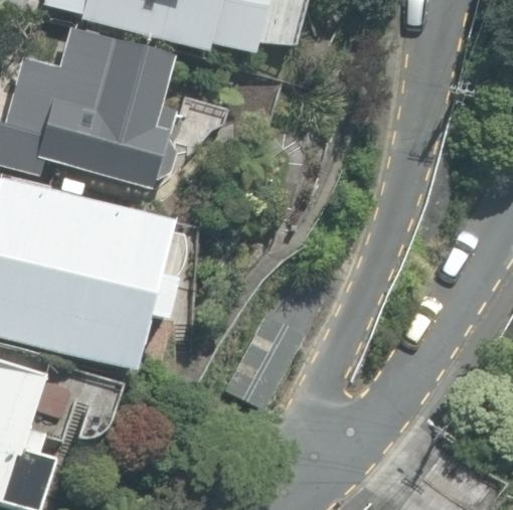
[(80,18),(210,52),(214,38),(241,46),(244,37),(249,39),(260,1),(254,0),(44,0),(43,3),(81,13),(80,18)]
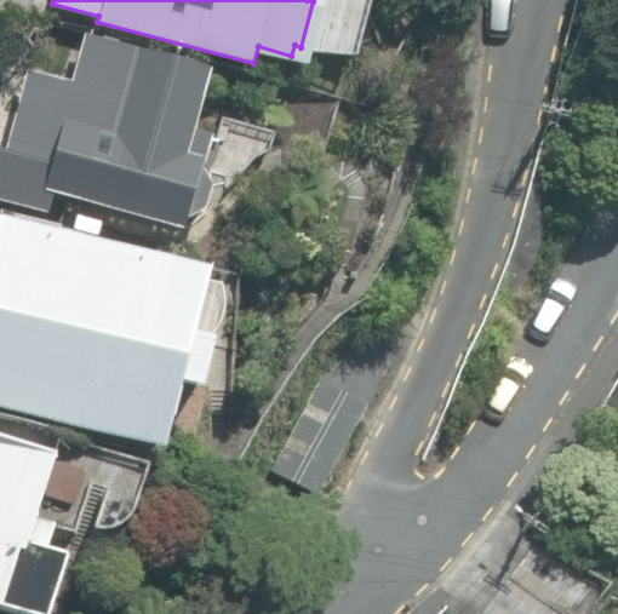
[(44,187),(186,227),(189,217),(209,207),(215,187),(202,168),(206,159),(209,160),(216,133),(196,128),(213,68),(85,33),(73,79),(28,66),(4,158),(49,170),(44,187)]
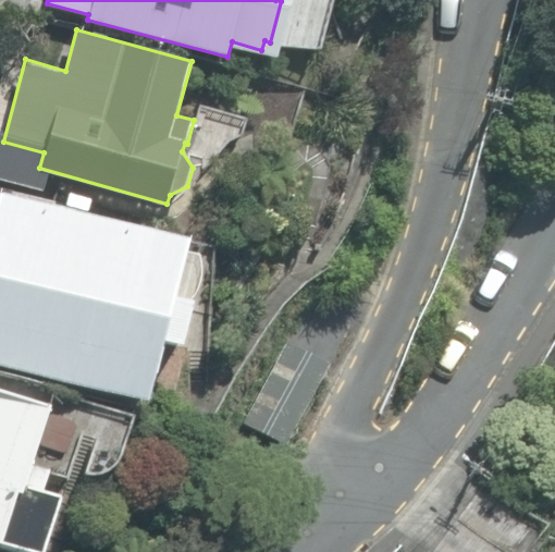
[(0,364),(149,402),(163,344),(183,350),(195,301),(188,299),(204,236),(184,231),(181,240),(1,194),(0,197),(0,364)]
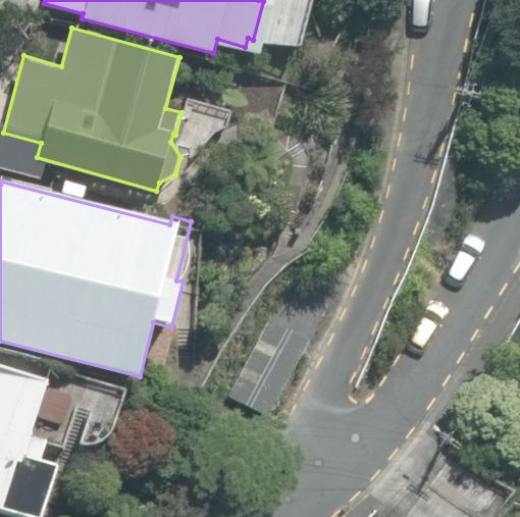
[(222,399),(265,422),(309,341),(266,317),(222,399)]
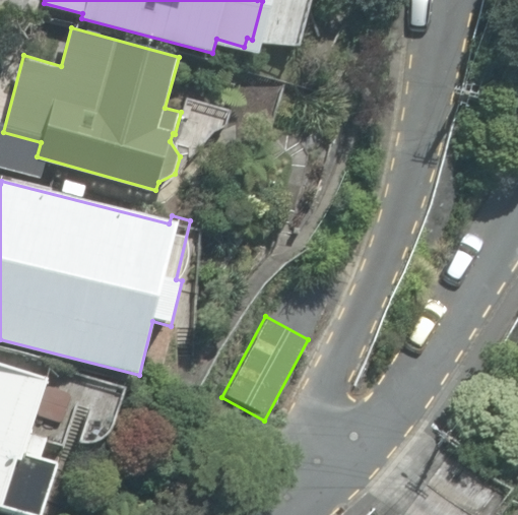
[(0,507),(2,508),(23,514),(39,514),(56,464),(43,460),(49,438),(30,432),(49,374),(0,358),(0,507)]
